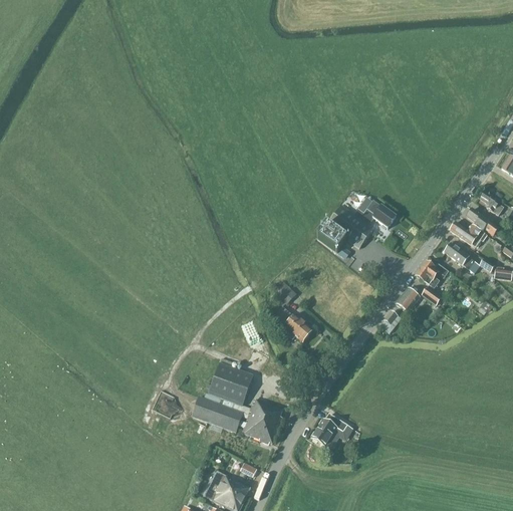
[(501,167),(512,175),(512,156),(509,154),(501,167)]
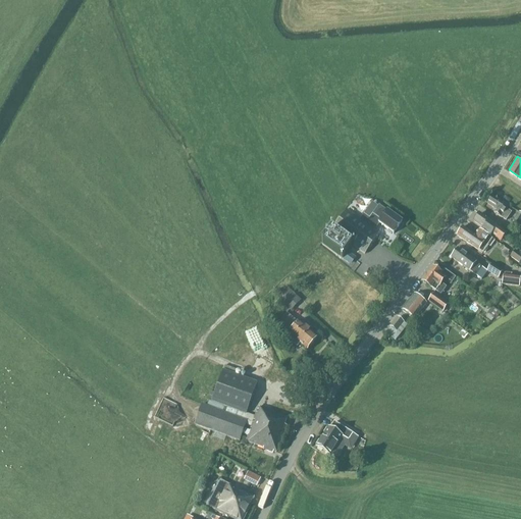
[(358,210),(364,195),(352,190),(346,206),(358,210)]
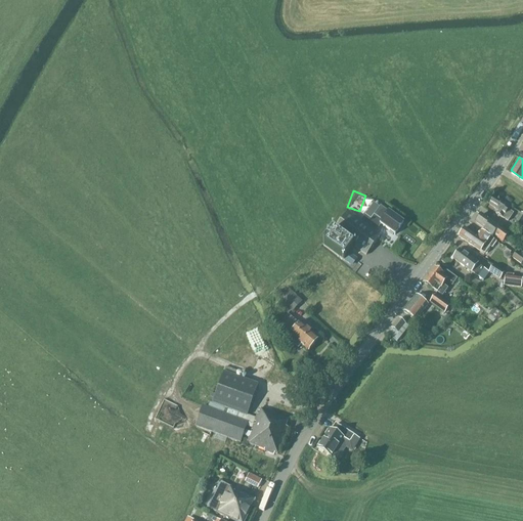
[(494,211),(507,219),(515,207),(492,192),(486,201),(497,208),(494,211)]
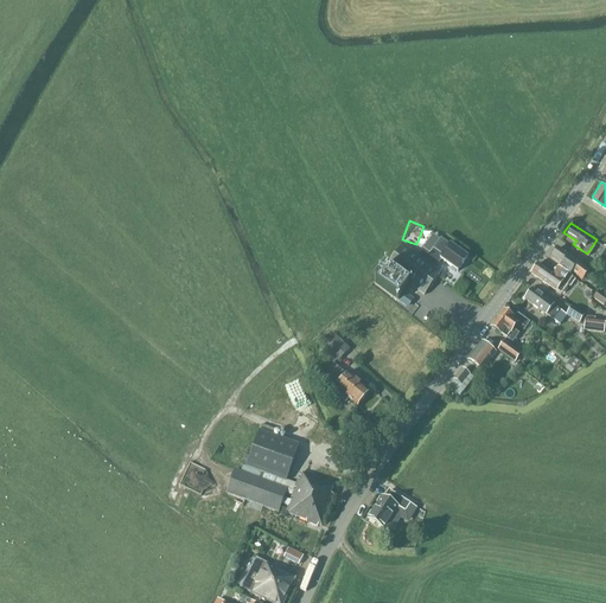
[(457,269),(467,256),(450,243),(440,237),(439,238),(429,251),(422,247),(418,252),(434,265),(440,257),(457,269)]
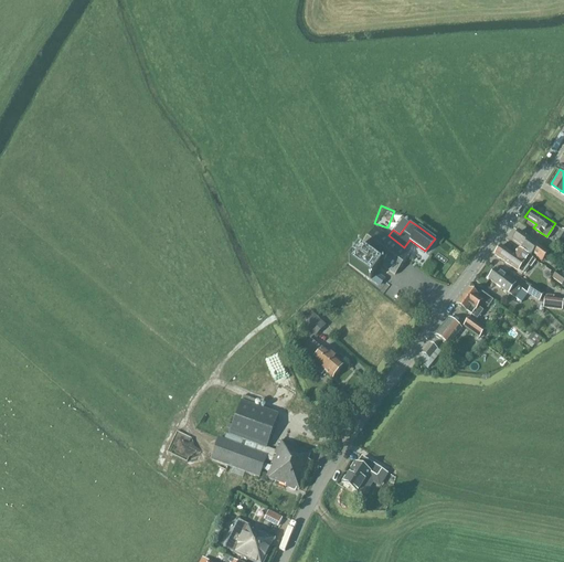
[(404,247),(389,235),(374,224),(358,246),(381,263),(394,273),(410,252),(404,247)]
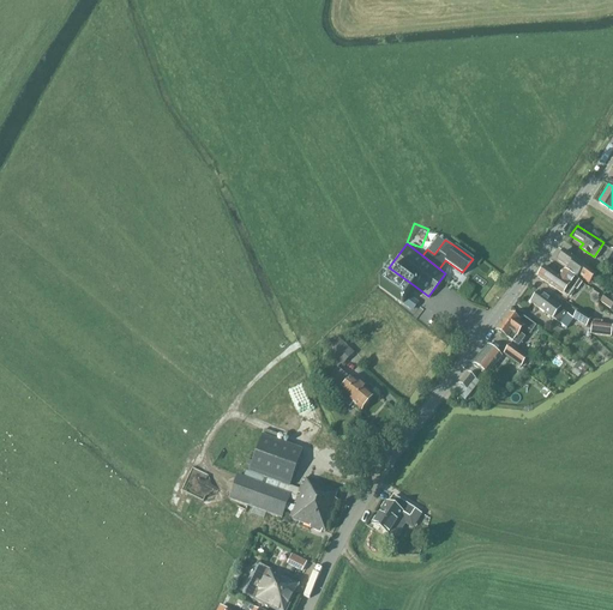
[(612,258),(612,248),(611,247),(602,259),(610,264),(612,258)]
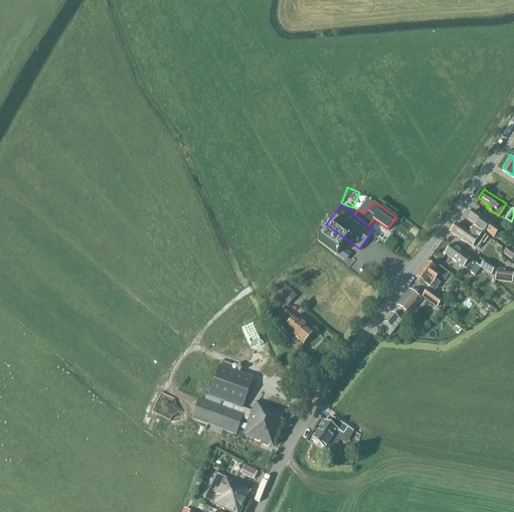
[(475,223),(474,225),(481,230),(483,231),(484,229),(493,236),(499,227),(490,221),(490,220),(472,208),(466,216),(475,223)]
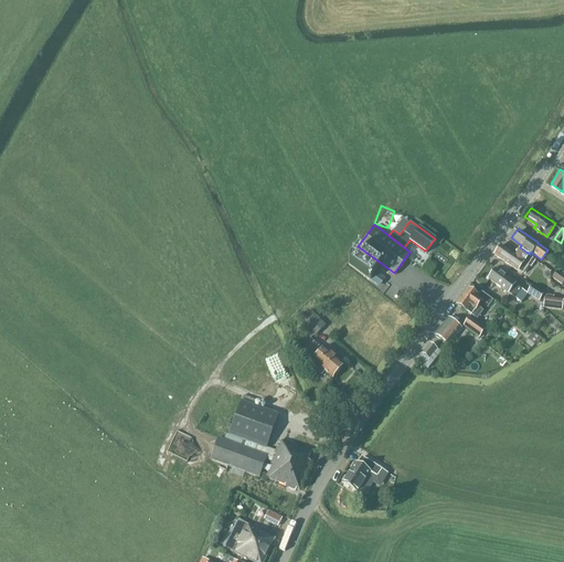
[(518,246),(513,252),(500,242),(492,252),(521,272),(522,271),(523,271),(524,271),(527,267),(528,266),(527,264),(528,263),(523,260),(528,253),(520,247),(518,246)]
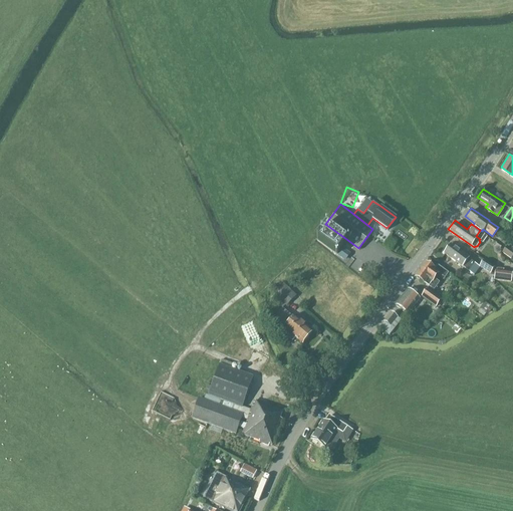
[(341,246),(346,239),(325,224),(315,237),(328,246),(336,253),(341,246)]
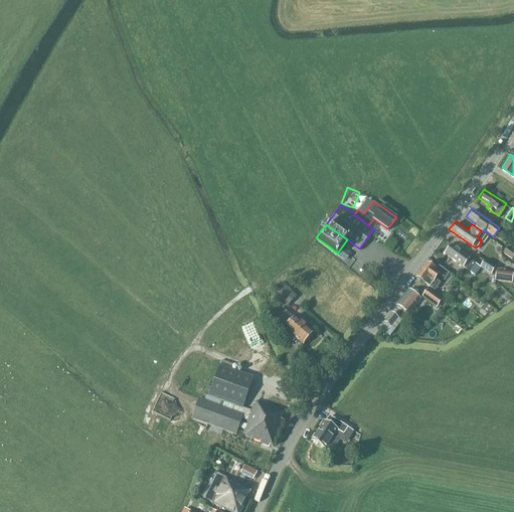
[(445,251),(457,261),(469,270),(475,262),(451,243),(451,242),(449,244),(448,244),(446,244),(443,248),(443,250),(445,251)]
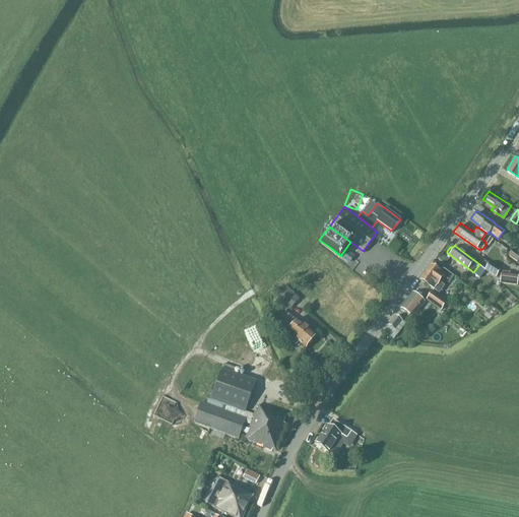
[(518,255),(518,252),(512,247),(507,253),(516,260),(518,255)]
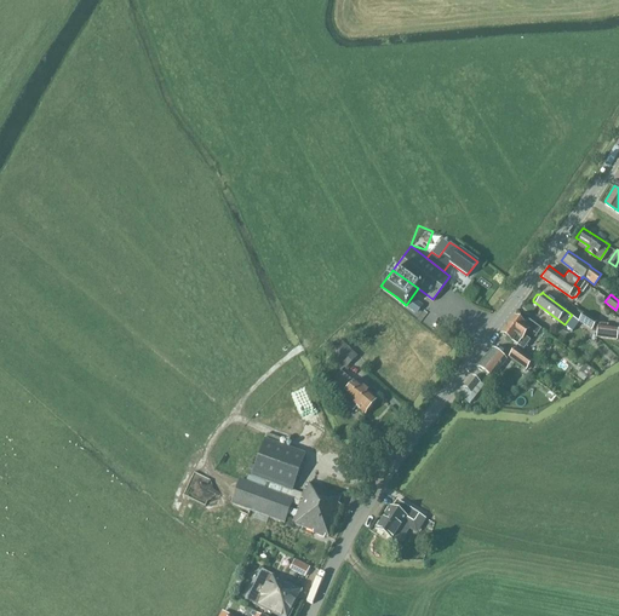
[(412,297),(406,305),(413,310),(420,303),(412,297)]
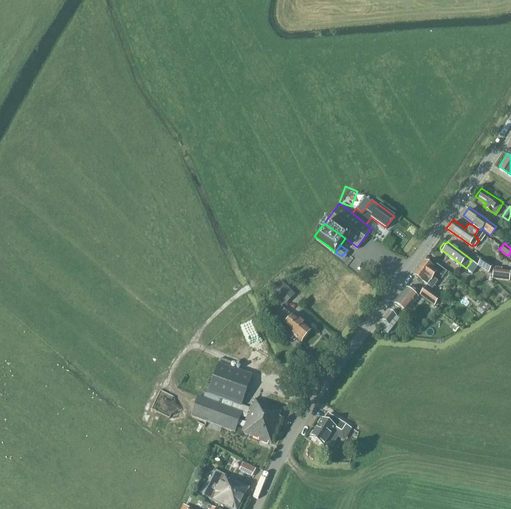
[(476,264),(487,271),(492,263),(482,256),(476,264)]
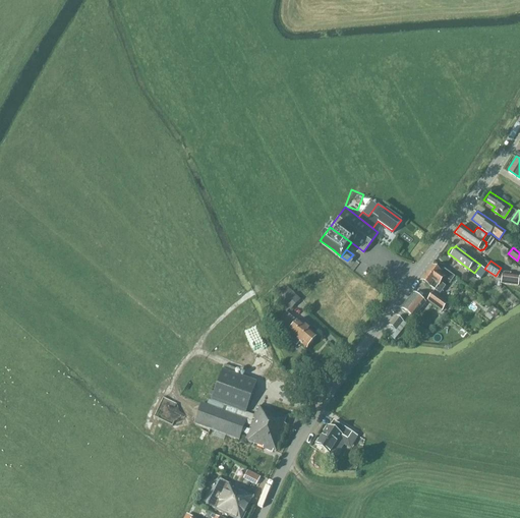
[(429,285),(434,288),(439,292),(444,285),(439,281),(444,275),(450,280),(454,275),(449,271),(443,266),(440,270),(431,265),(421,279),(429,285)]
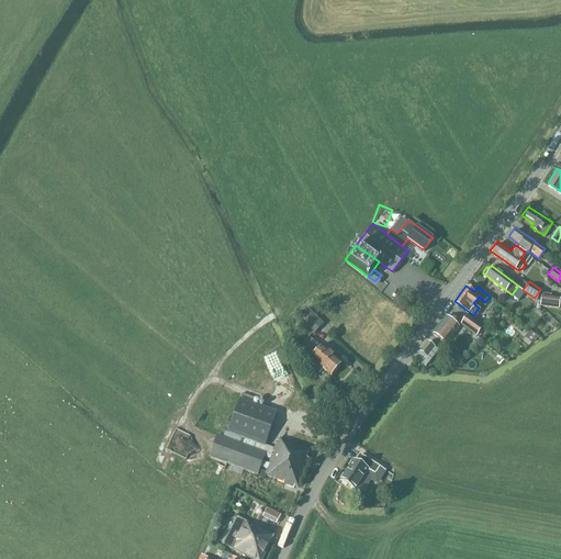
[(539,304),(558,306),(560,297),(549,295),(550,292),(540,291),(539,304)]
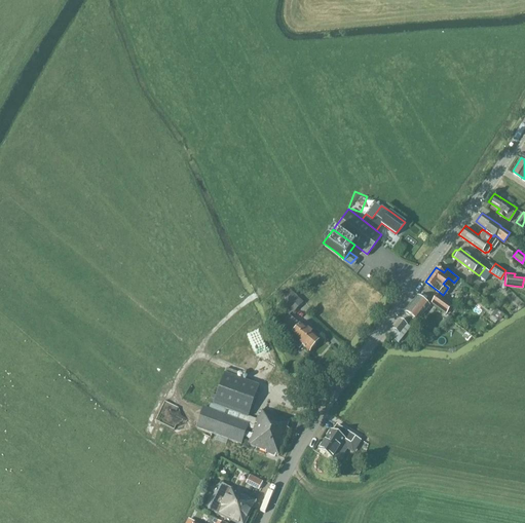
[(302,301),(289,288),(278,298),(284,303),(280,306),(288,313),(292,310),(292,311),(302,301)]
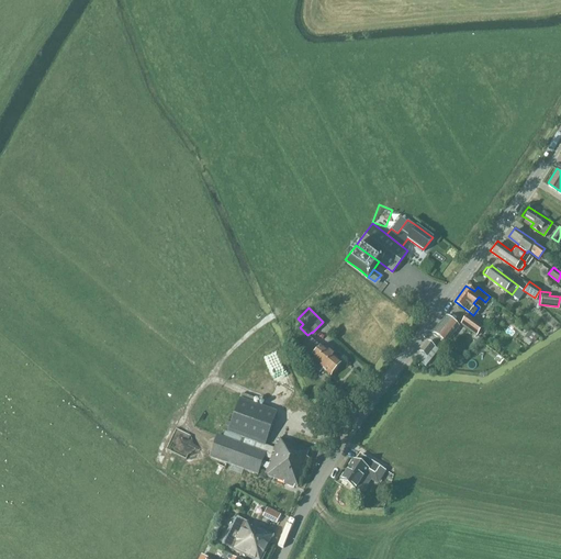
[(459,322),(477,335),(483,325),(466,313),(459,322)]
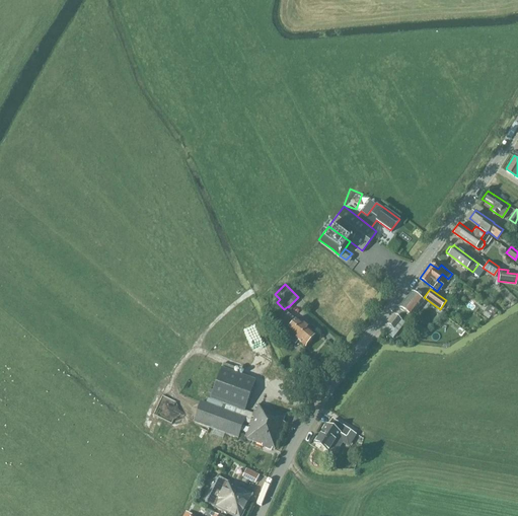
[(412,315),(424,299),(412,290),(405,298),(403,296),(397,305),(402,310),(403,309),(412,315)]
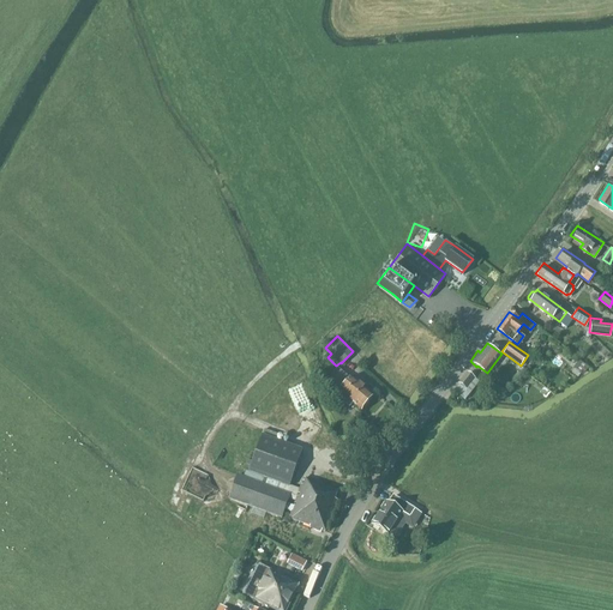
[(581,372),(587,363),(576,356),(570,364),(581,372)]
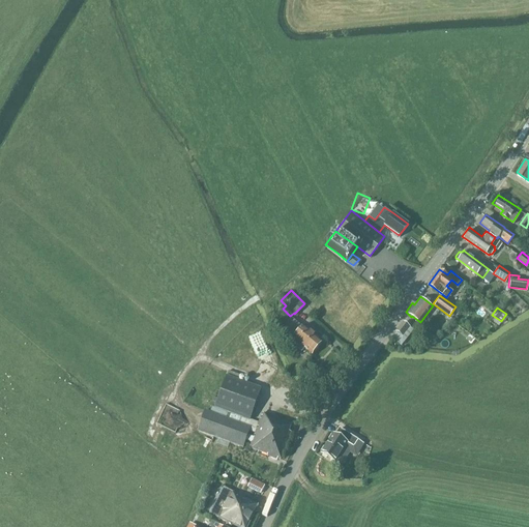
[(301,326),(290,317),(282,326),(293,335),(289,340),(301,350),(303,347),(311,353),(322,341),(303,324),(301,326)]
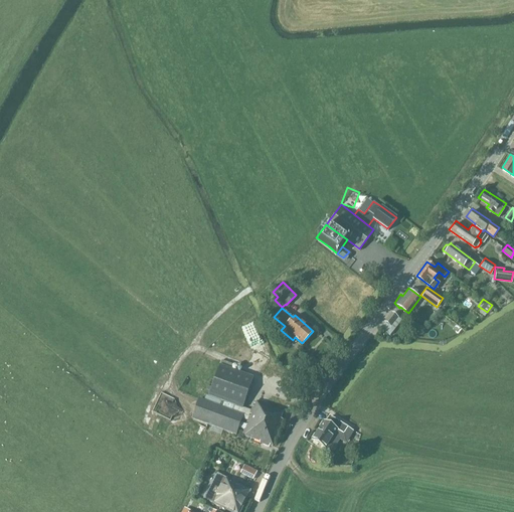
[(384,321),(390,326),(398,316),(391,311),(384,320),(384,321)]
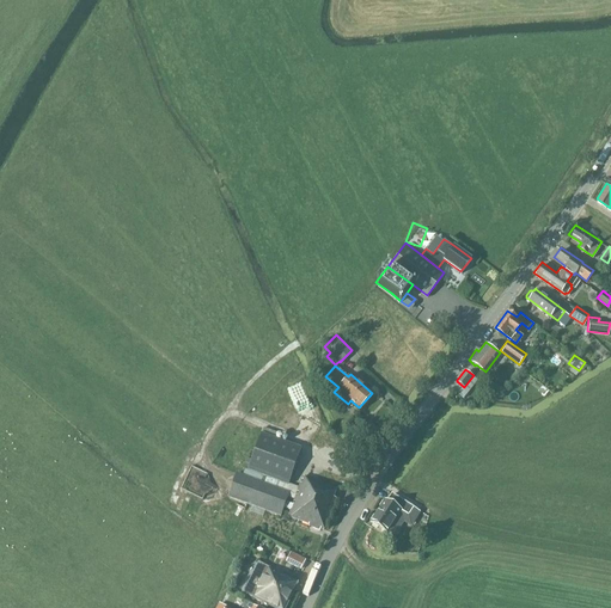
[(536,388),(542,393),(547,387),(541,382),(536,388)]
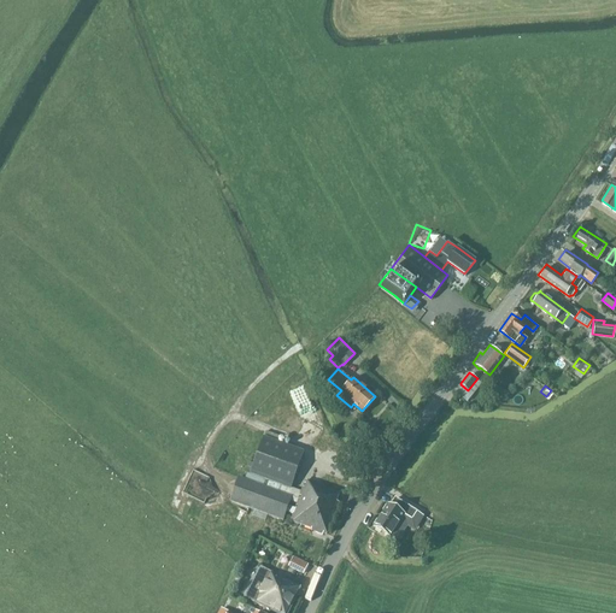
[(262,435),(276,440),(279,434),(264,429),(262,435)]
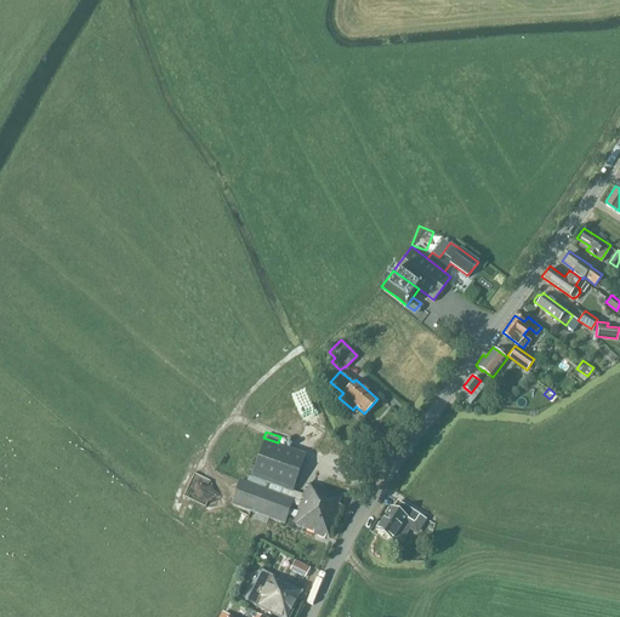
[(263,438),(250,474),(291,490),(305,453),(278,443),(263,438)]
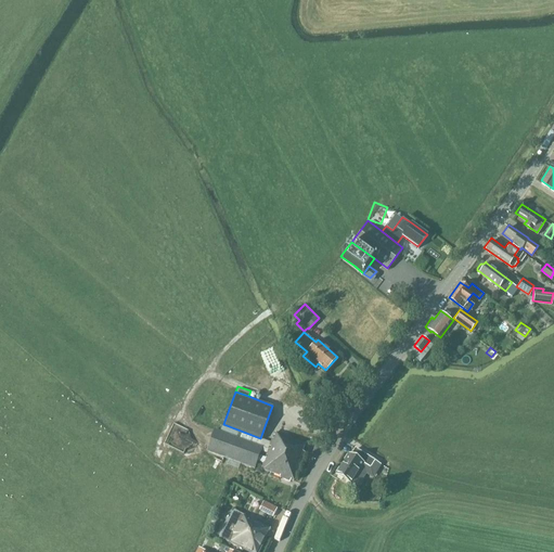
[(259,444),(261,445),(258,453),(265,456),(268,447),(270,441),(260,438),(223,424),(221,423),(221,424),(219,429),(231,434),(235,435),(246,439),(259,444)]
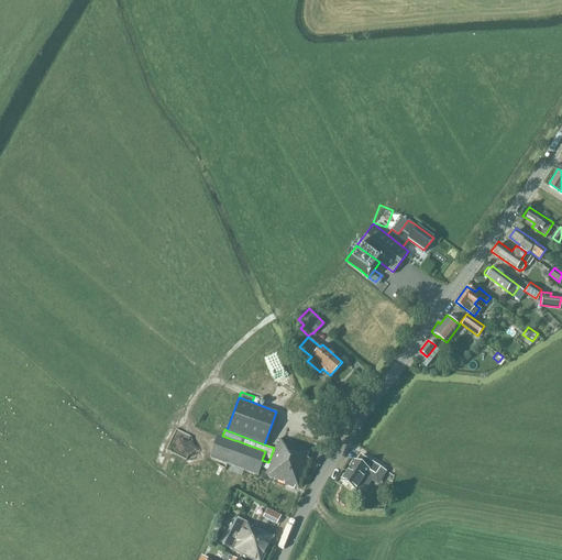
[(227,462),(231,464),(241,468),(257,473),(260,464),(266,467),(264,473),(287,482),(287,484),(293,486),(294,484),(297,486),(308,458),(306,457),(309,448),(278,436),(274,448),(272,453),(268,462),(262,460),(265,451),(263,450),(250,446),(239,441),(234,440),(222,436),(217,434),(209,456),(227,462)]
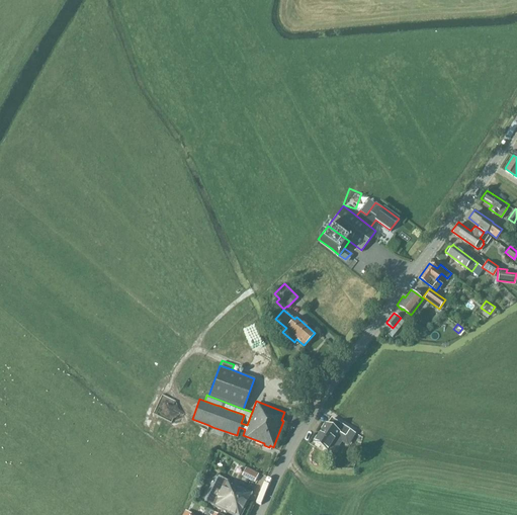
[(350,428),(331,416),(327,422),(325,421),(313,441),(327,450),(339,432),(345,435),(350,428)]
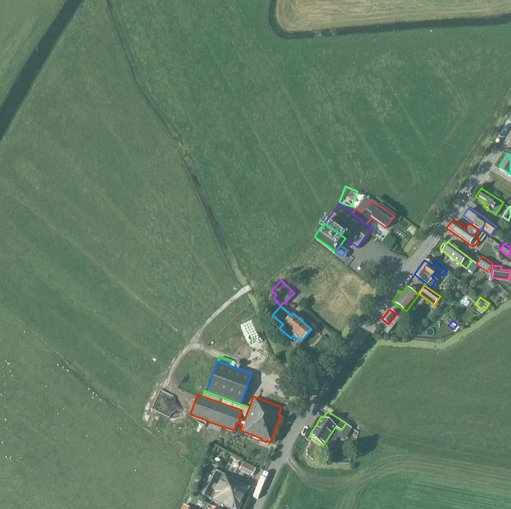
[(239,469),(250,475),(254,467),(243,461),(239,469)]
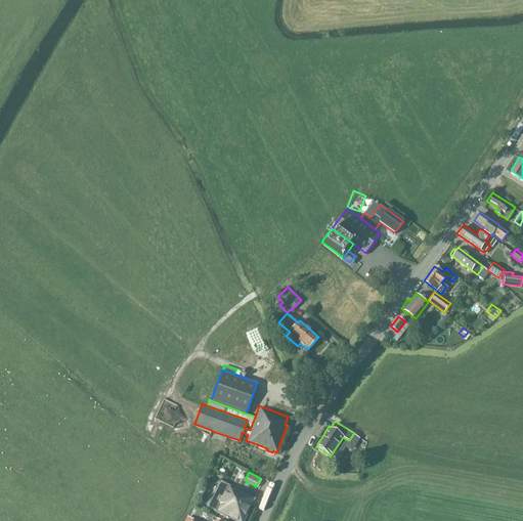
[(243,520),(251,505),(250,505),(253,496),(220,480),(208,506),(223,514),(222,516),(227,519),(228,517),(236,520),(243,520)]
